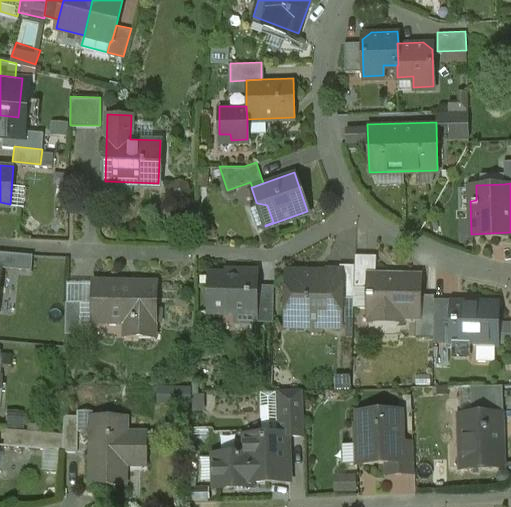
[(267,205),(257,203),(256,202),(249,204),(257,228),(265,225),(273,222),(267,205)]
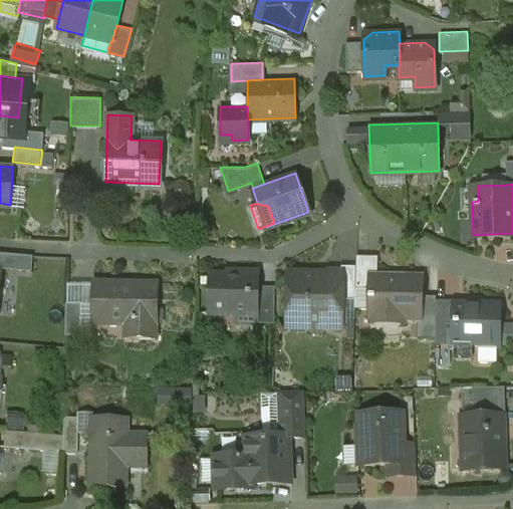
[(32,253),(0,250),(0,265),(31,268),(32,253)]
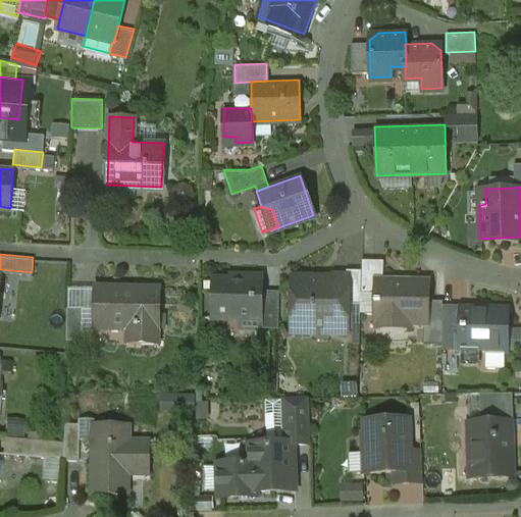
[(383,258),(361,258),(361,268),(361,291),(375,291),(375,278),(382,278),(383,258)]
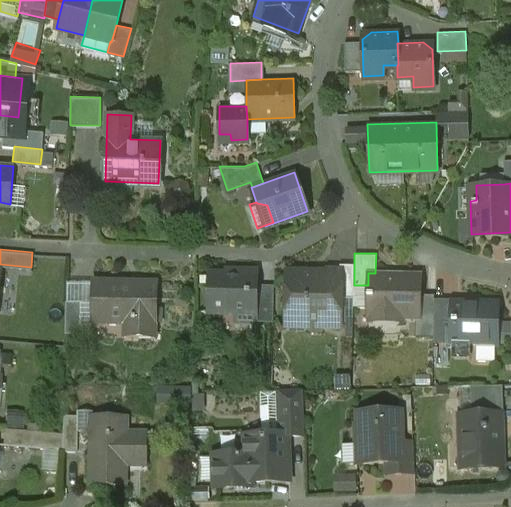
[(354,263),(339,262),(339,268),(341,268),(341,297),(353,298),(354,285),(354,263)]
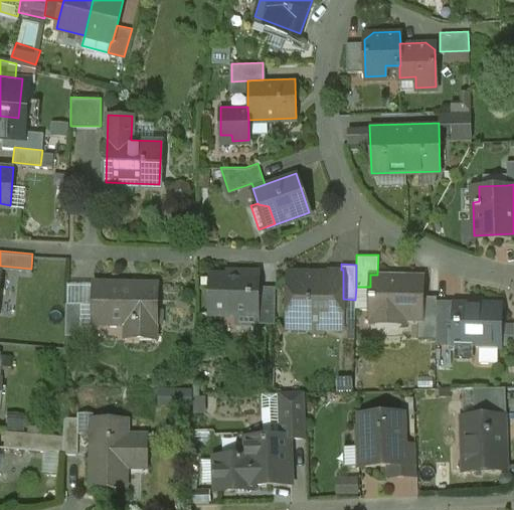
[(228,274),(210,273),(209,312),(257,313),(258,298),(263,299),(264,285),(258,285),(258,271),(241,270),(241,277),(228,276),(228,274)]
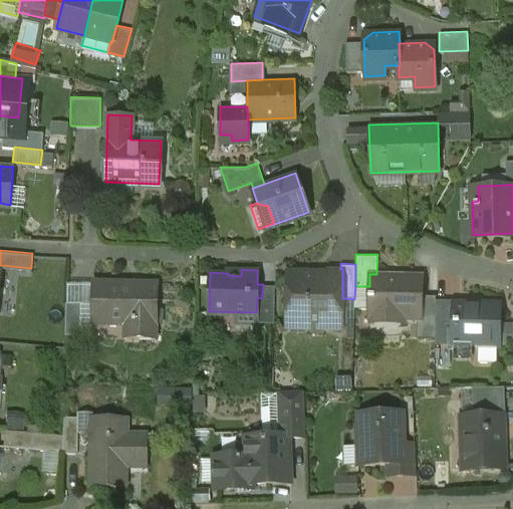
[(328,275),(302,275),(299,270),(287,270),(286,325),(306,325),(311,316),(321,316),(321,320),(339,320),(339,325),(341,326),(342,298),(342,269),(340,269),(328,269),(328,275)]
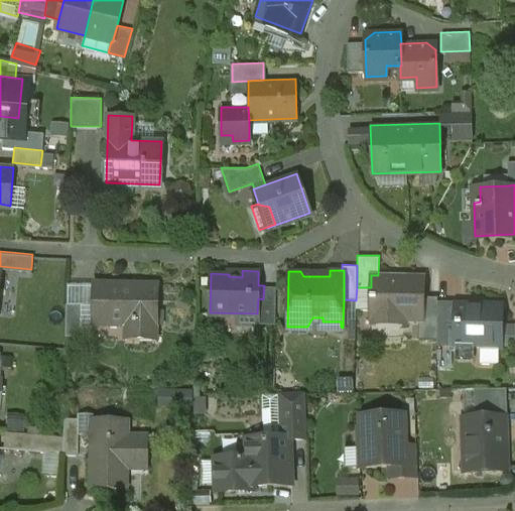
[(378,275),(371,275),(371,287),(371,315),(422,316),(422,276),(378,275)]
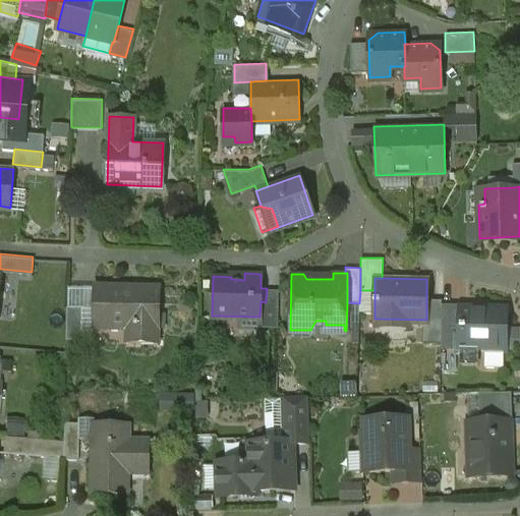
[(160,286),(94,285),(93,324),(127,325),(127,341),(157,341),(157,325),(159,325),(160,286)]
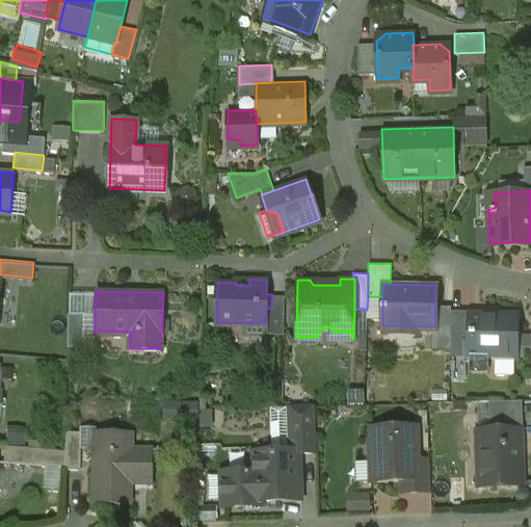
[(471,309),(451,309),(450,348),(469,348),(470,312),(471,312),(471,309)]
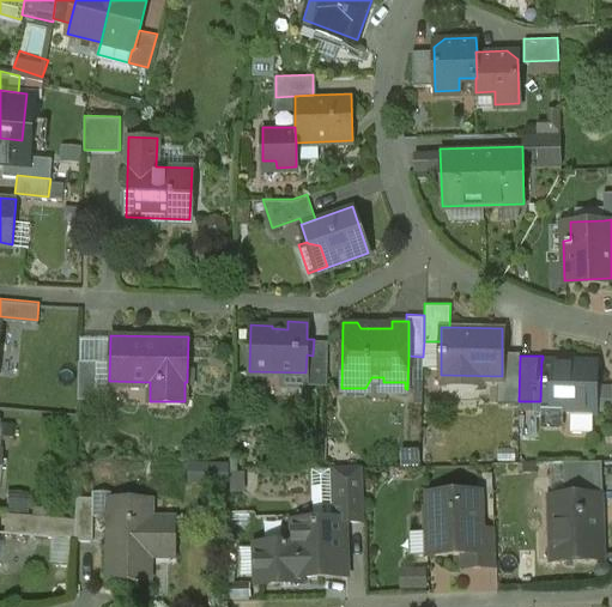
[(96,359),(78,358),(78,396),(96,398),(96,359)]
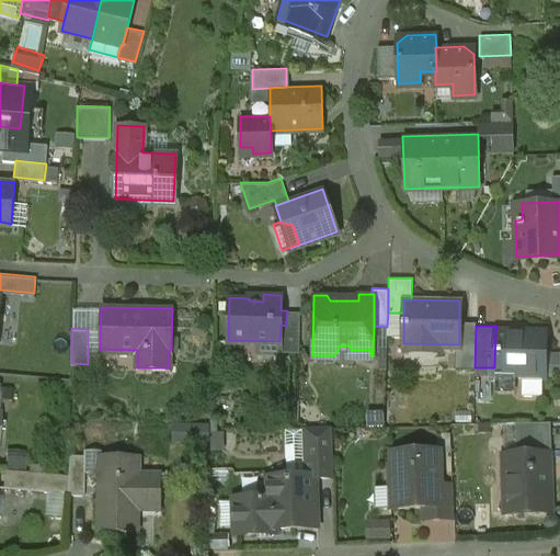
[(496,329),(495,329),(494,367),(494,375),(544,376),(545,330),(496,329)]
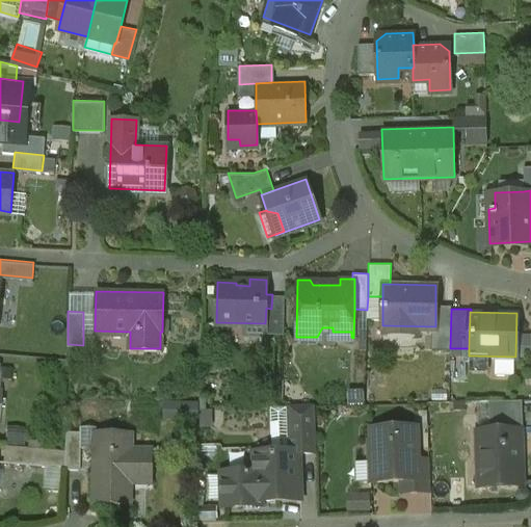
[(165,415),(201,413),(200,395),(164,397),(165,415)]
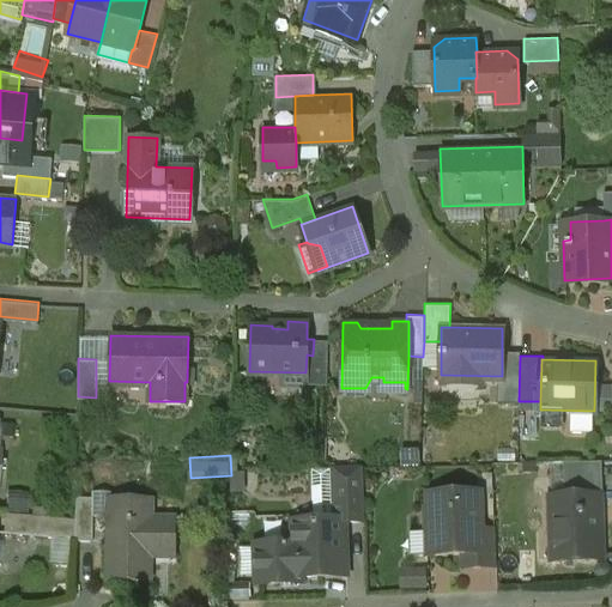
[(603,495),(601,459),(563,460),(564,495),(599,493),(599,495),(603,495)]
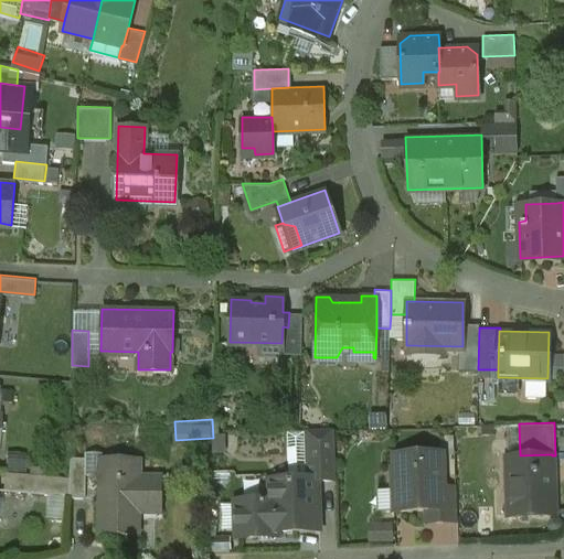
[(333,439),(307,440),(308,476),(317,476),(317,477),(334,477),(333,439)]
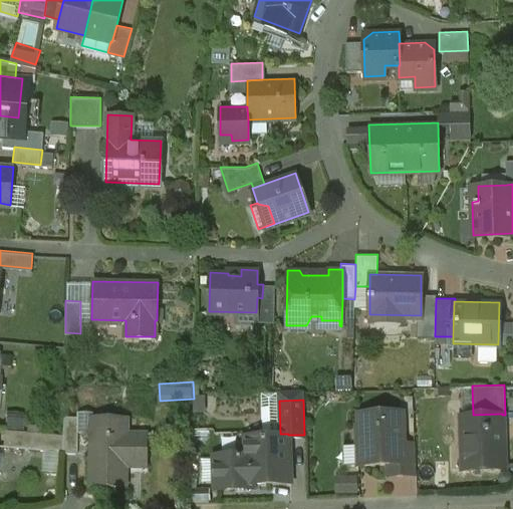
[(402,411),(359,412),(359,424),(354,424),(355,463),(396,462),(403,462),(403,442),(402,411)]
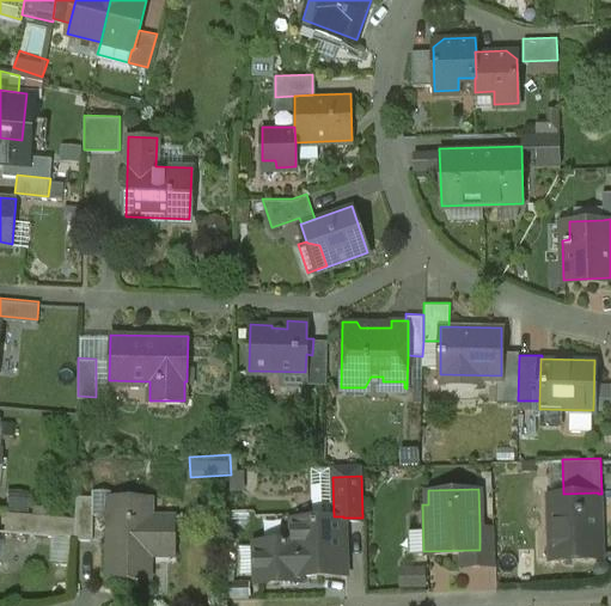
[(563,494),(549,494),(550,525),(555,525),(556,554),(551,555),(551,556),(599,555),(598,494),(598,493),(563,494)]
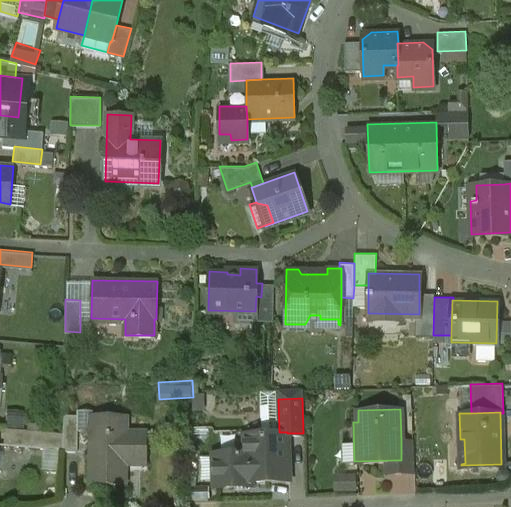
[(78,414),(63,413),(62,432),(62,448),(62,449),(77,450),(78,414)]
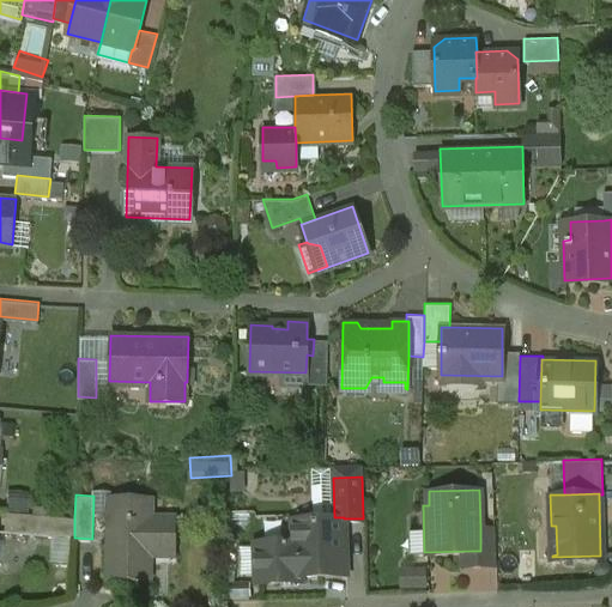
[(151,496),(109,495),(108,577),(150,577),(150,541),(169,541),(169,515),(151,514),(151,496)]
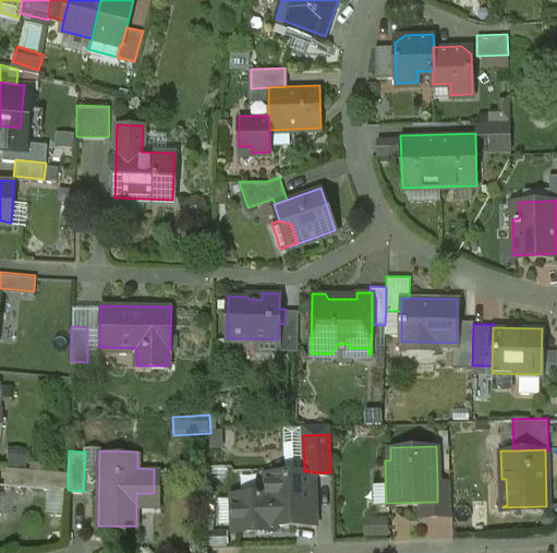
[(68,471),(3,465),(2,483),(33,485),(33,487),(68,489),(68,471)]
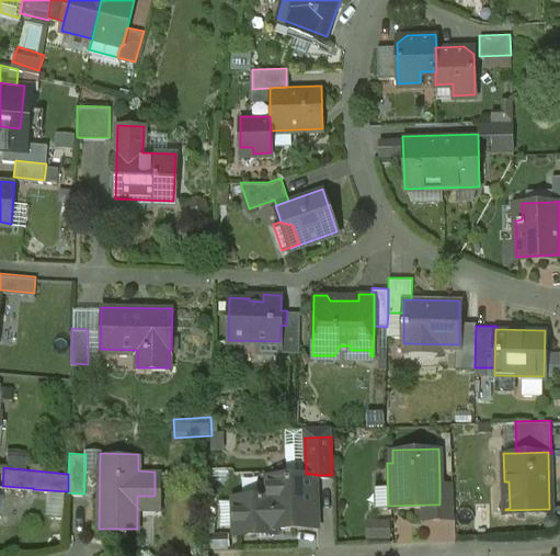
[(306,474),(267,476),(269,495),(273,495),(274,526),(317,525),(315,475),(315,474),(306,474)]
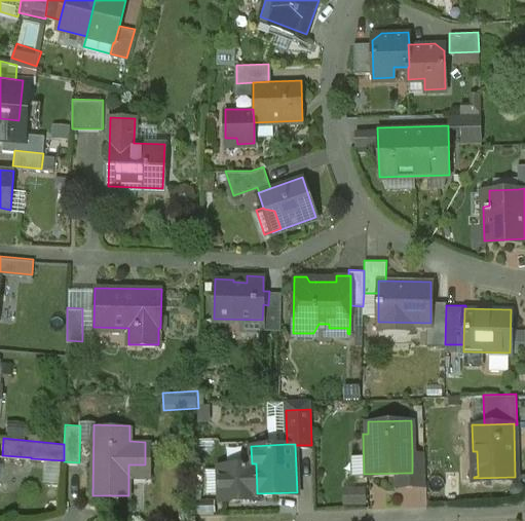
[(423,451),(412,452),(412,473),(405,473),(405,485),(424,484),(423,451)]
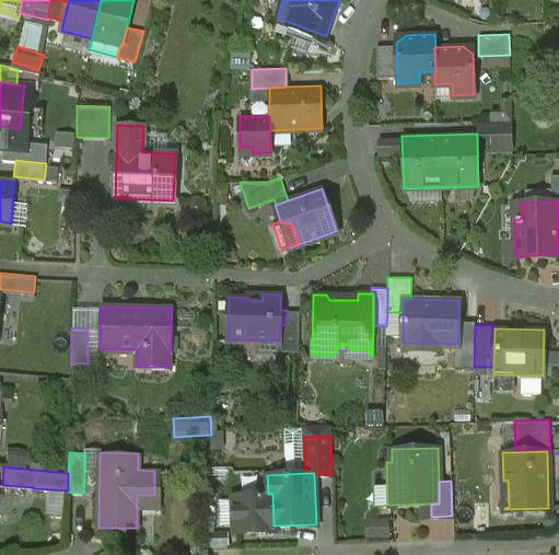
[(274,525),(272,494),(268,494),(233,495),(234,532),(275,531),(274,525)]
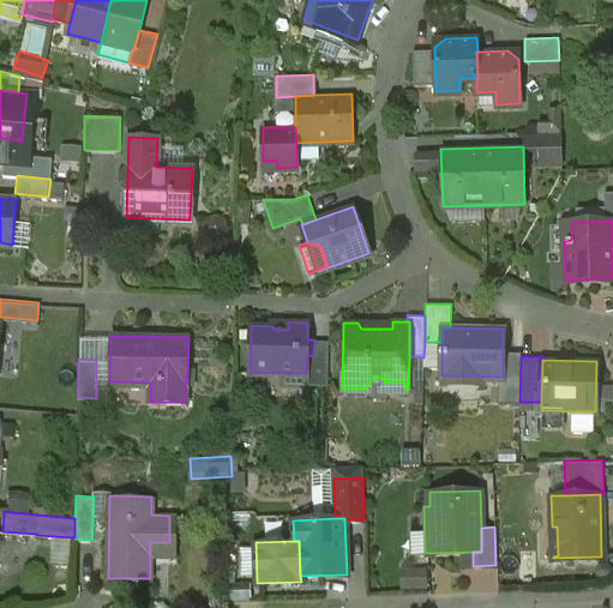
[(430,582),(428,563),(403,564),(404,583),(430,582)]
